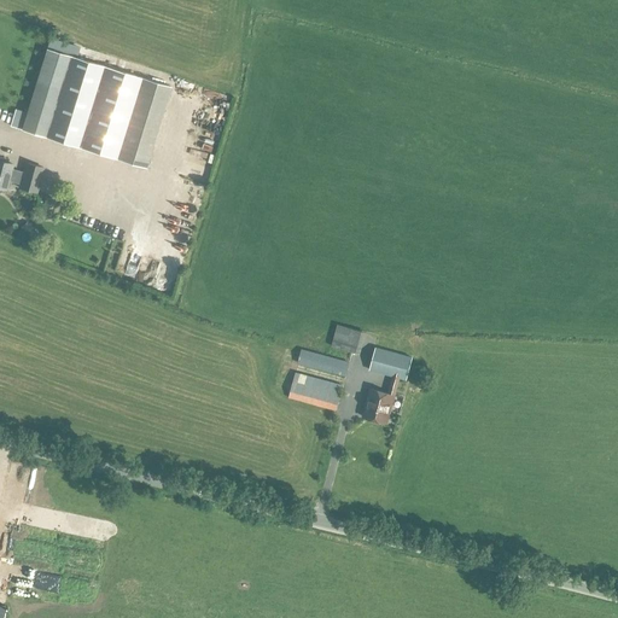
[(27,112),(21,130),(45,138),(46,136),(70,56),(47,48),(27,112)]
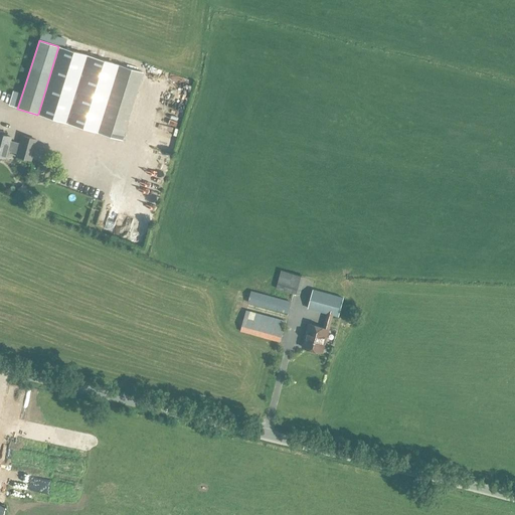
[(38,114),(37,115),(69,124),(91,56),(58,46),(38,114)]
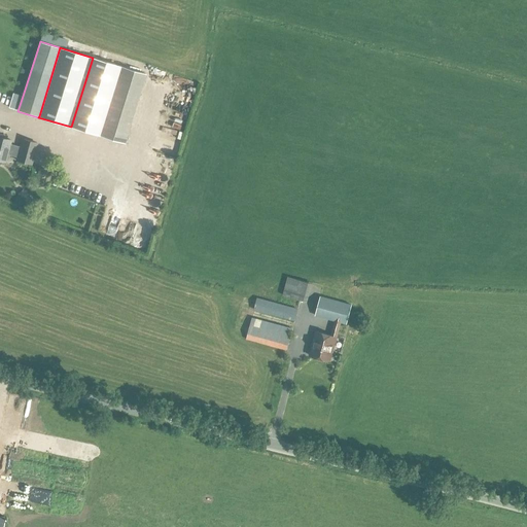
[(93,58),(71,127),(101,136),(121,66),(93,58)]
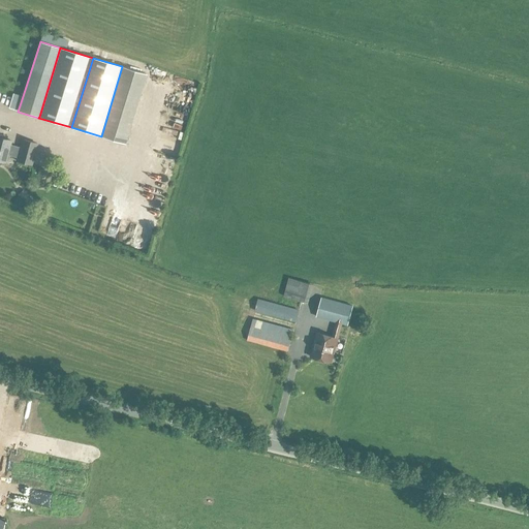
[(13,93),(9,109),(18,112),(23,96),(13,93)]
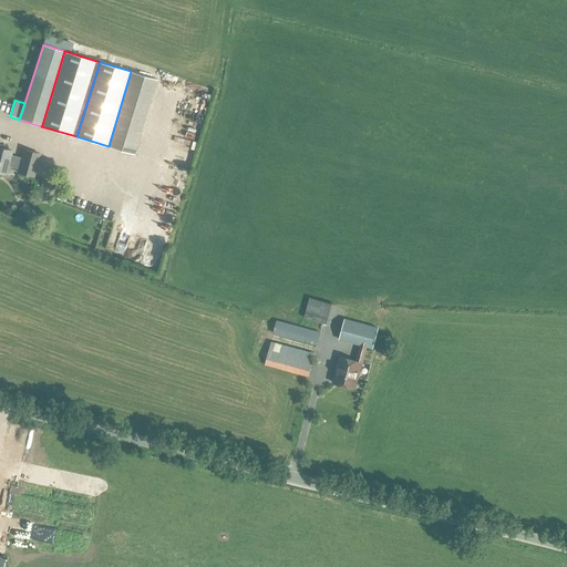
[(0,176),(2,176),(2,174),(6,174),(8,165),(19,168),(18,173),(34,176),(40,154),(24,150),(21,158),(11,155),(12,151),(8,150),(9,146),(0,144),(0,176)]
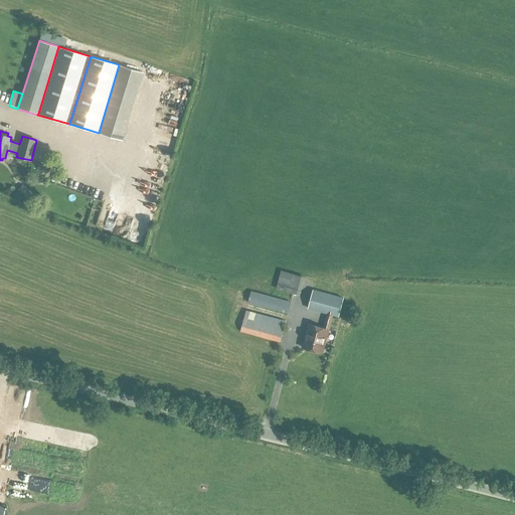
[(38,164),(36,170),(46,173),(47,166),(39,164),(38,164)]
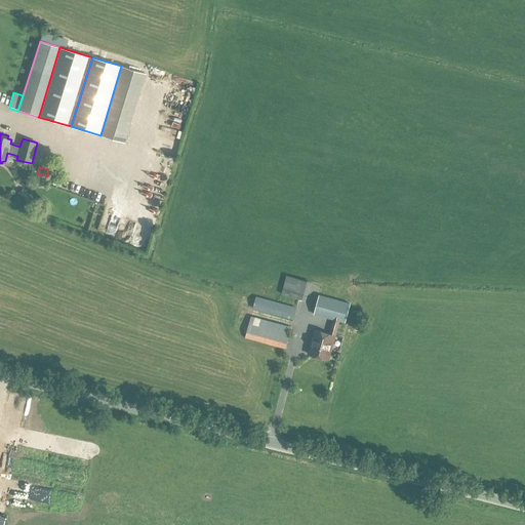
[(17,193),(27,203),(32,198),(24,188),(17,193)]
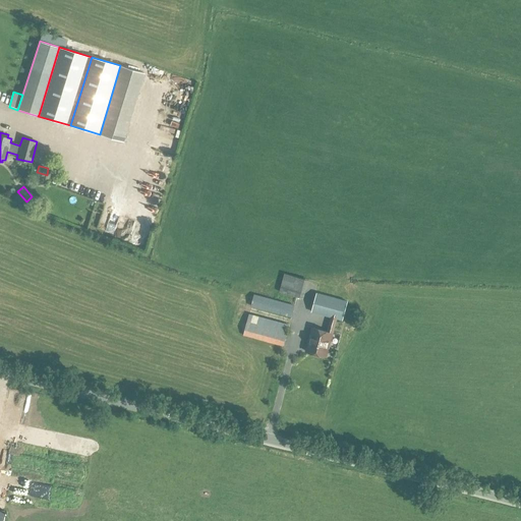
[(53,189),(50,197),(57,199),(60,191),(53,189)]
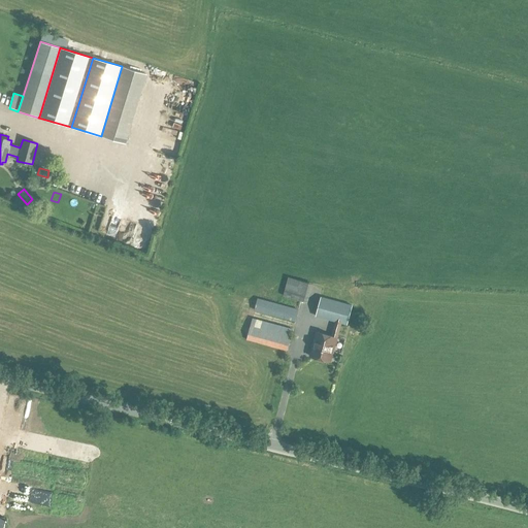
[(281,297),(302,301),(306,283),(285,278),(281,297)]
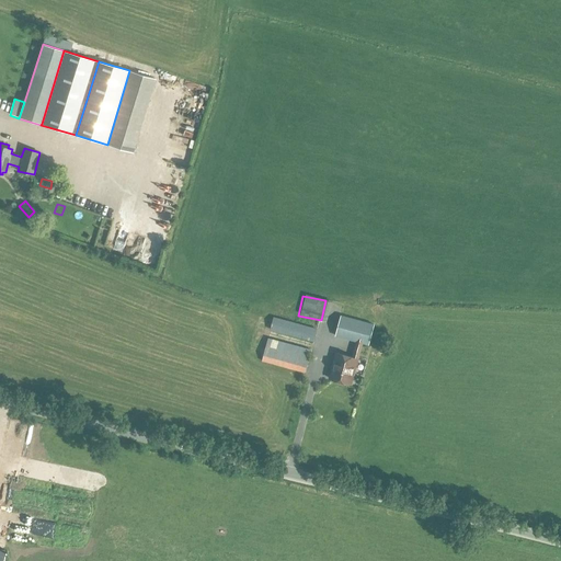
[(375,324),(342,316),(335,336),(357,343),(364,344),(369,346),(375,324)]
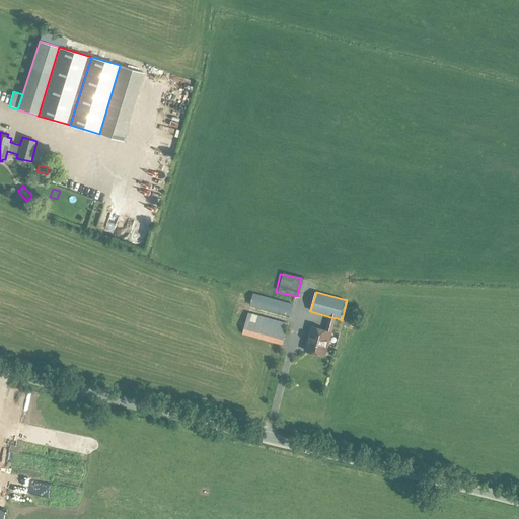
[(300,307),(253,295),(250,306),(296,318),(300,307)]
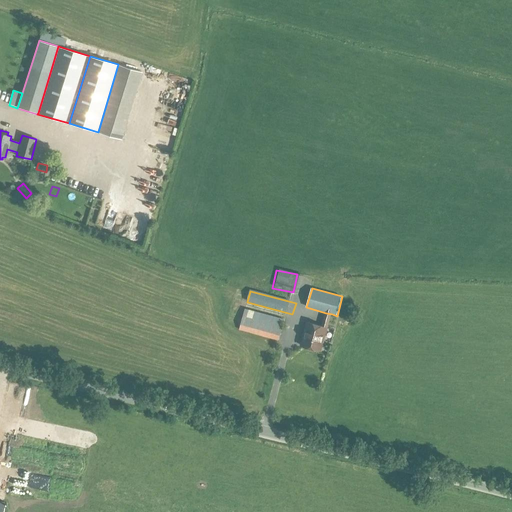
[(284,320),(245,310),(240,330),(278,340),(284,320)]
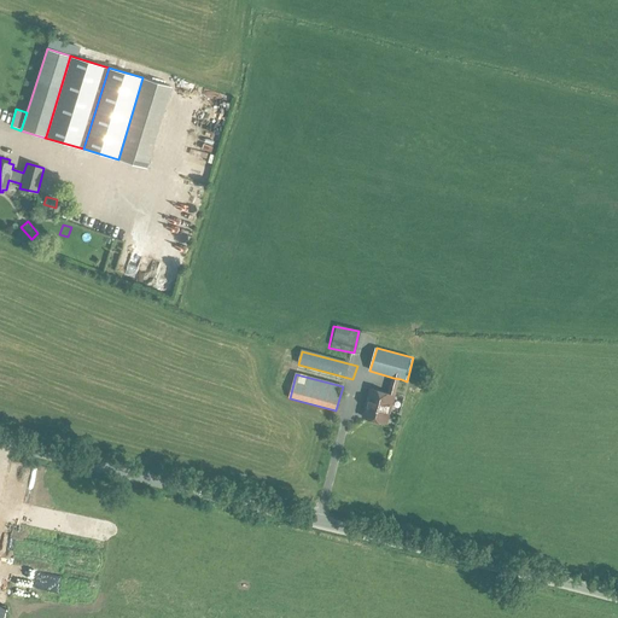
[(401,379),(394,378),(390,391),(371,388),(363,418),(389,424),(401,379)]
